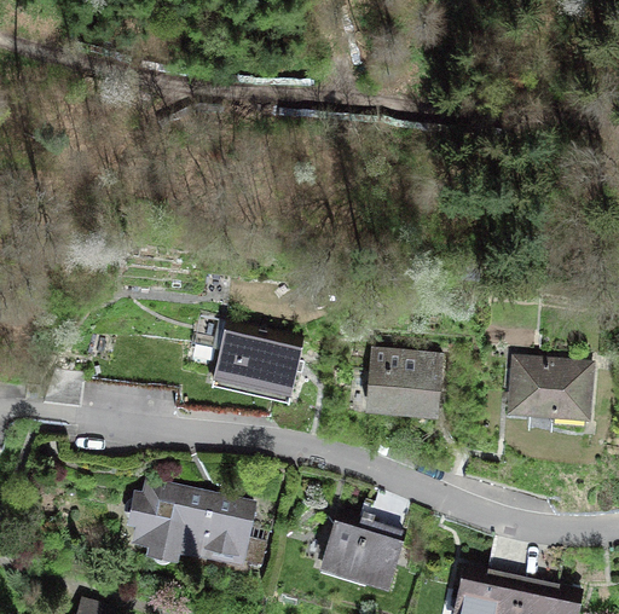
[(299,346),(224,329),(212,384),(287,401),(299,346)]
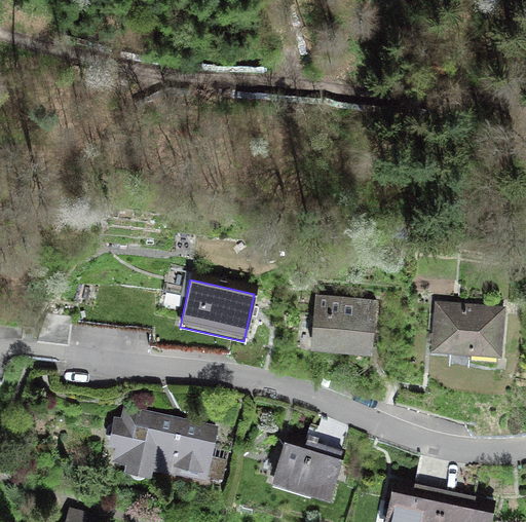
[(372,356),(376,302),(315,298),(311,351),(372,356)]
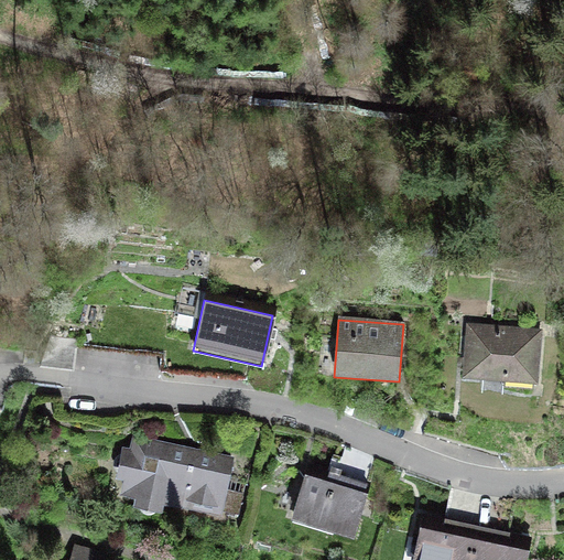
[(537,384),(541,331),(466,326),(462,378),(537,384)]
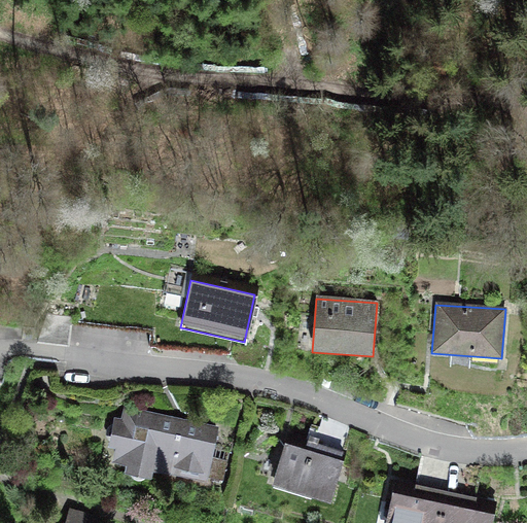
[(143,333),(143,336),(152,337),(152,333),(153,318),(143,317),(143,333)]
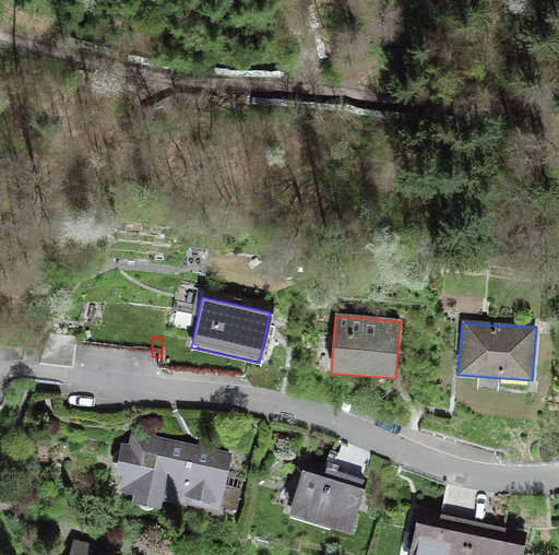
[(217,518),(229,455),(130,436),(128,447),(120,446),(111,489),(132,494),(131,502),(217,518)]
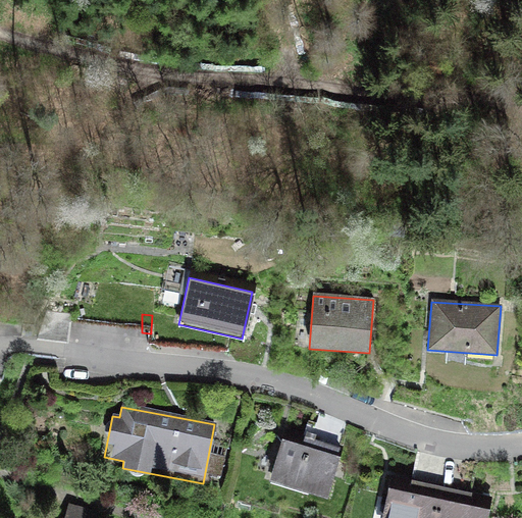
[(326,501),(341,458),(283,438),(269,481),(326,501)]
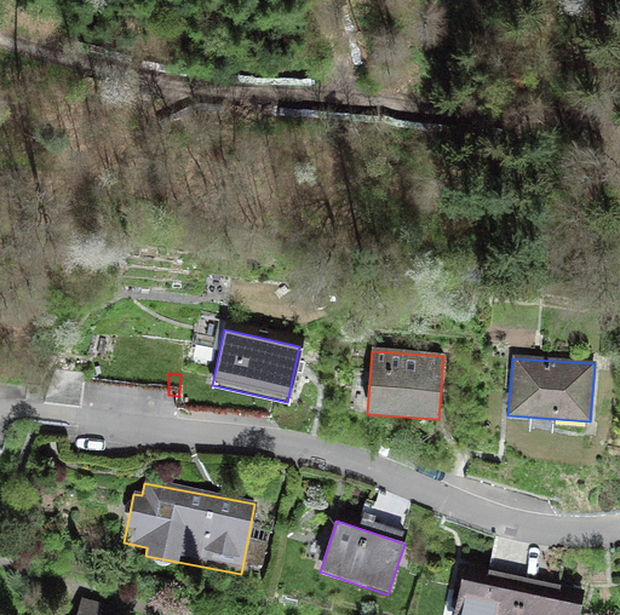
[(517,614),(523,590),(463,576),(454,614),(517,614)]
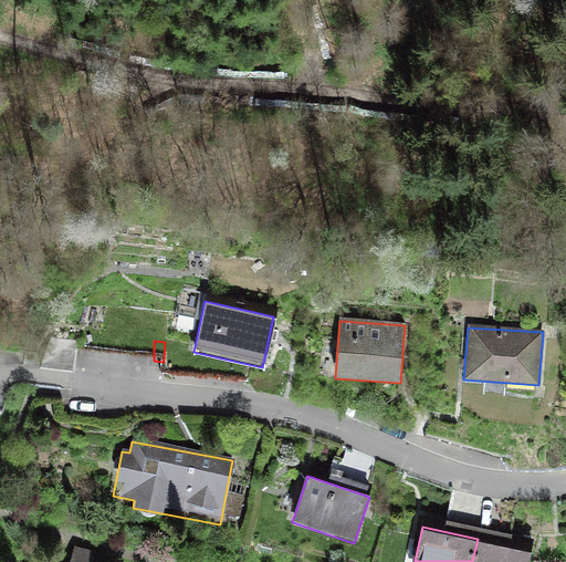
[(478,539),(472,561),(531,561),(534,550),(478,539)]
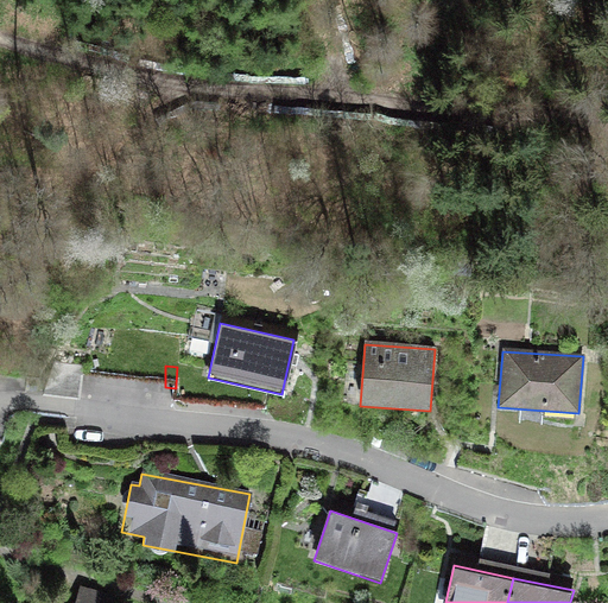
[(116,602),(116,601),(80,590),(75,602),(116,602)]
